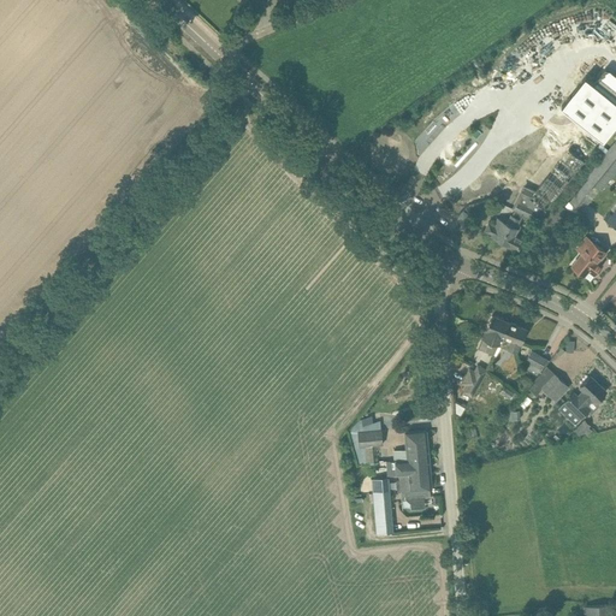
[(529,129),(579,169),(615,123),(615,102),(585,77),(561,106),(552,99),(529,129)]
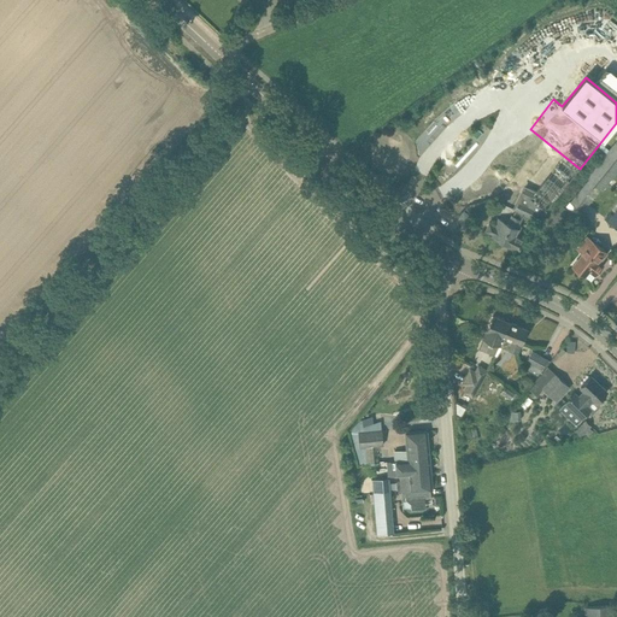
[(588,180),(570,203),(582,211),(600,188),(603,191),(616,171),(616,140),(587,178),(588,180)]
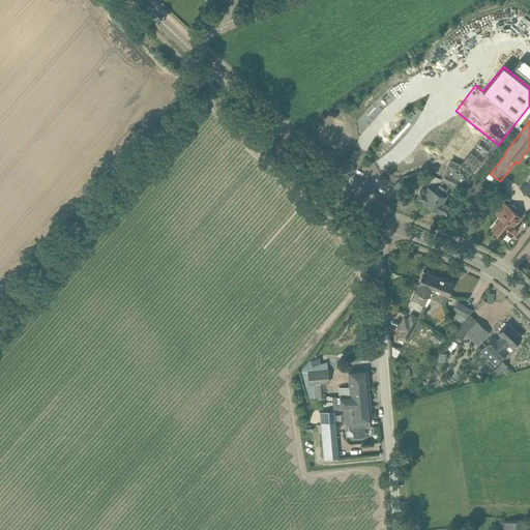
[(471,126),(465,121),(461,125),(459,123),(438,150),(450,160),(472,134),(468,130),(471,126)]
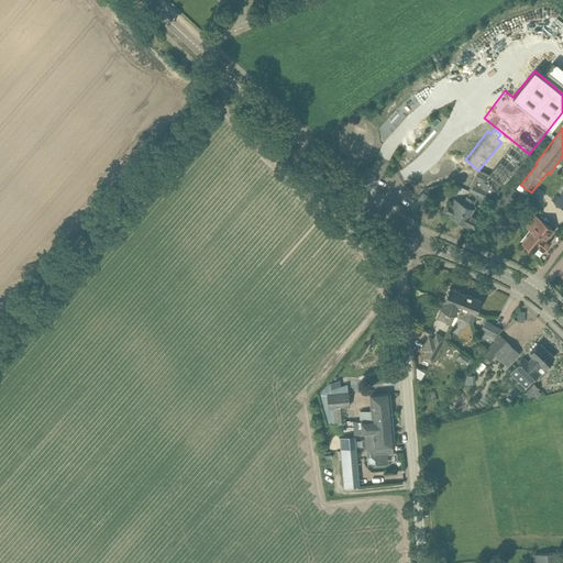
[(515,173),(499,162),(489,175),(478,170),(470,191),(471,191),(477,196),(484,198),(486,195),(487,195),(485,198),(492,200),(515,173)]
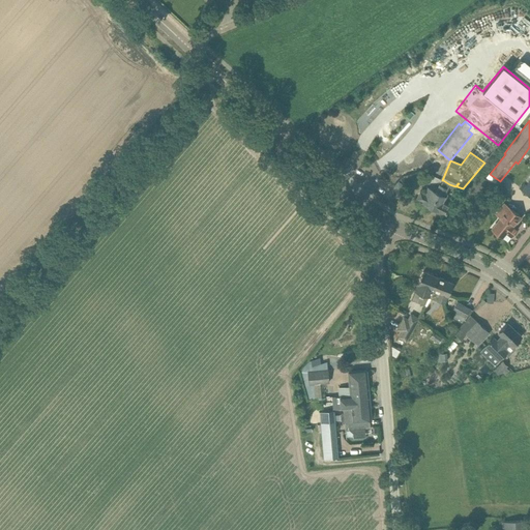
[(404,184),(399,180),(395,185),(400,189),(404,184)]
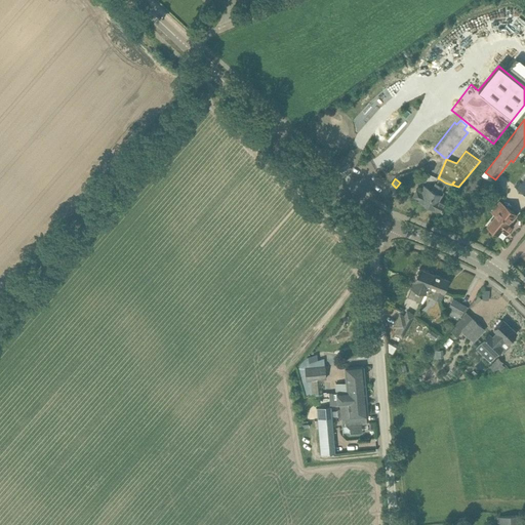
[(445,183),(439,178),(436,184),(433,190),(425,186),(417,200),(429,205),(428,207),(439,213),(441,209),(442,209),(446,202),(440,200),(444,193),(441,191),(443,188),(445,183)]
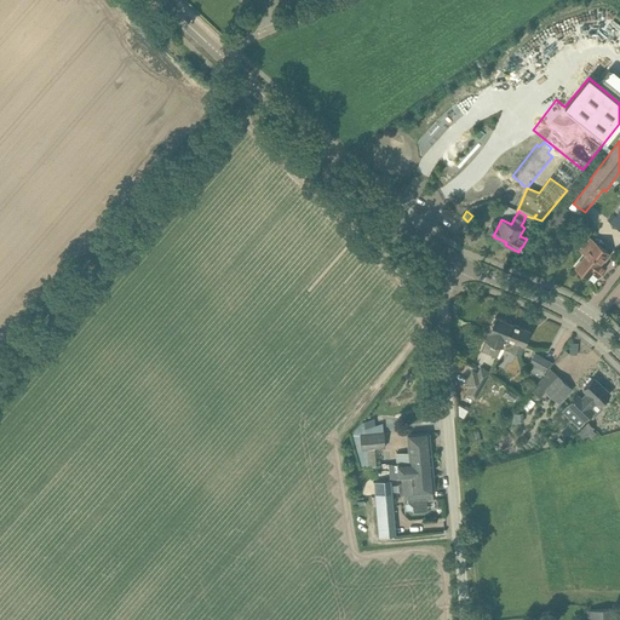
[(610,253),(590,237),(580,250),(586,254),(577,267),(589,277),(592,273),(598,276),(606,267),(602,263),(610,253)]
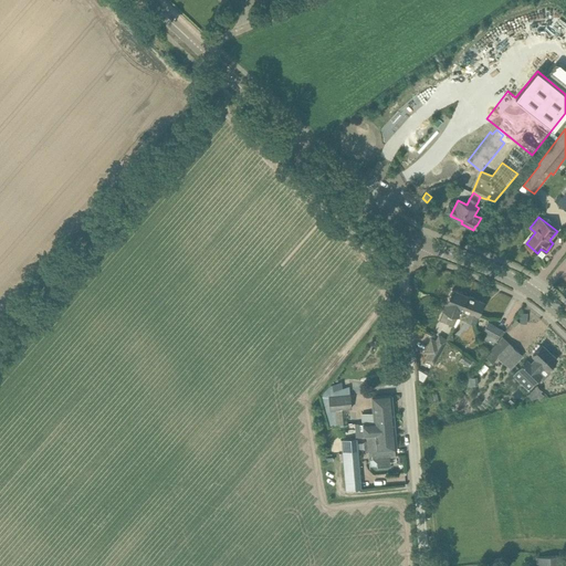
[(469,295),(452,289),(443,311),(460,317),(469,295)]
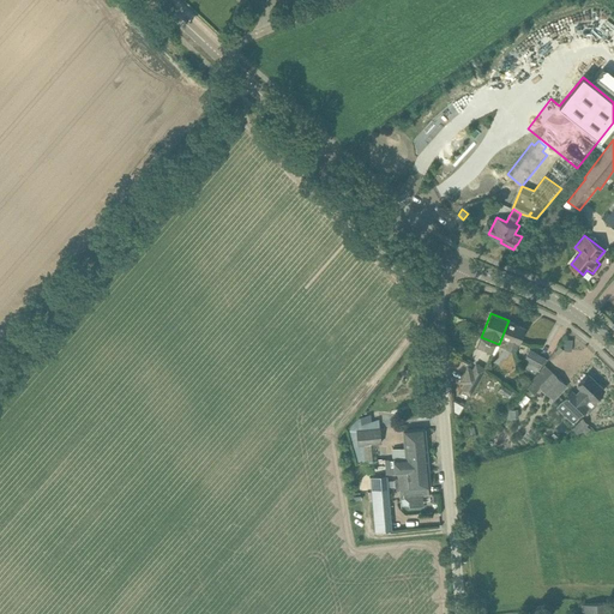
[(527,327),(509,320),(499,344),(515,351),(518,342),(521,343),(527,327)]
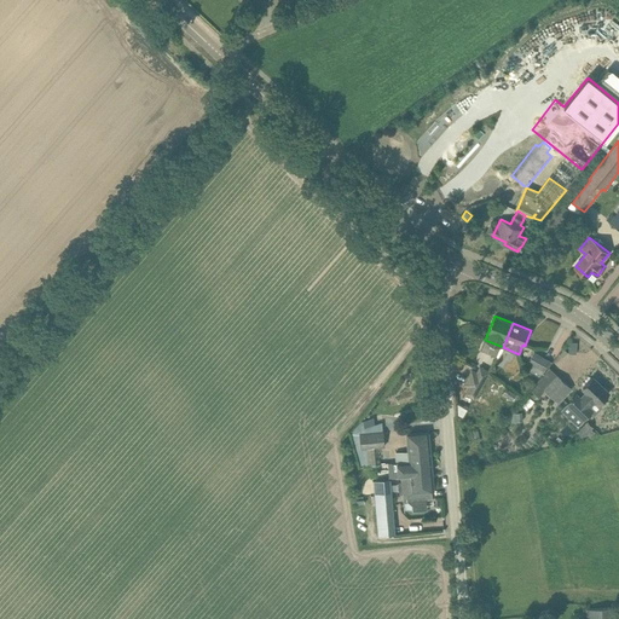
[(534,352),(528,363),(526,369),(541,376),(543,371),(544,371),(550,360),(534,352)]
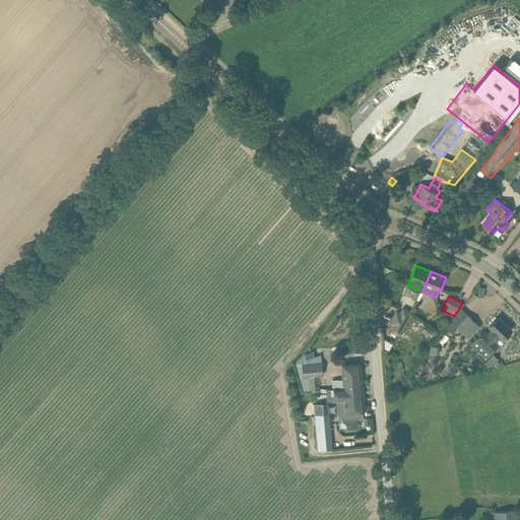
[(411,312),(403,308),(400,313),(396,311),(389,323),(393,325),(390,330),(398,335),(411,312)]
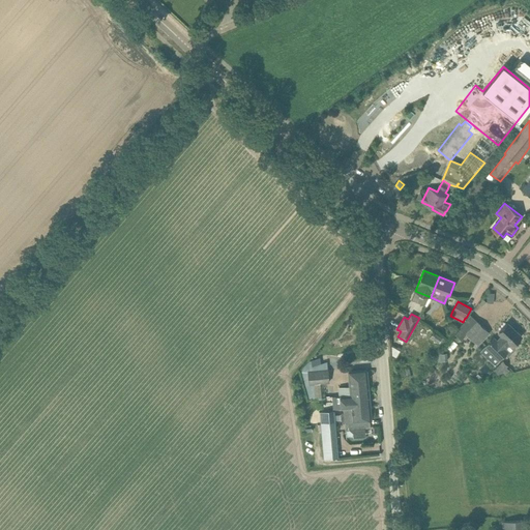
[(470,315),(460,327),(455,333),(462,341),(467,333),(479,345),(491,333),(470,315)]
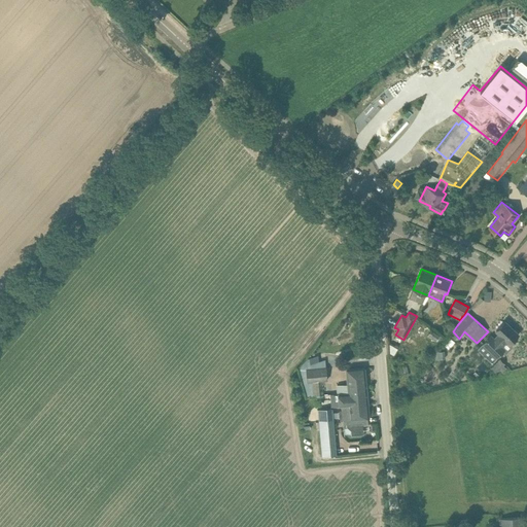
[(519,335),(505,321),(496,330),(498,332),(493,338),(491,336),(484,344),(488,348),(497,357),(503,350),(506,353),(507,351),(512,347),(512,344),(511,343),(519,335)]
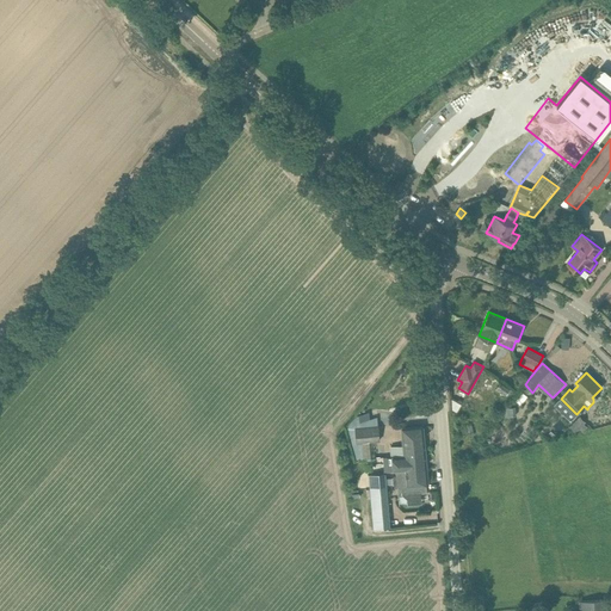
[(500,383),(497,390),(503,395),(504,394),(506,396),(511,390),(500,383)]
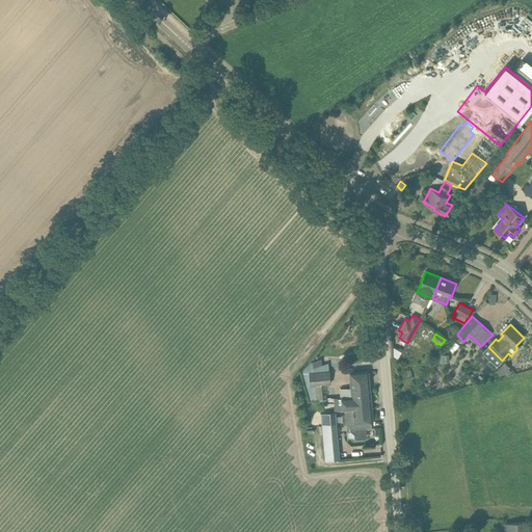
[(502,361),(493,351),(487,356),(497,366),(502,361)]
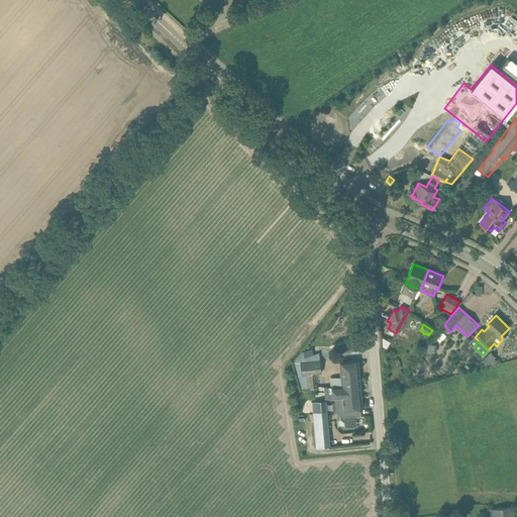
[(320,360),(293,364),(300,389),(314,388),(312,374),(321,373),(320,360)]
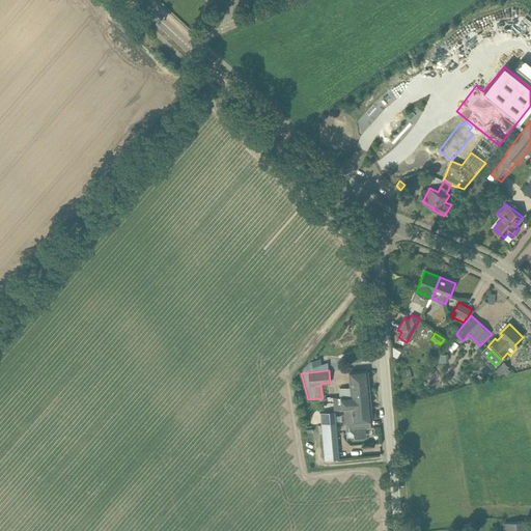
[(340,390),(340,396),(369,394),(367,370),(350,372),(351,389),(340,390)]
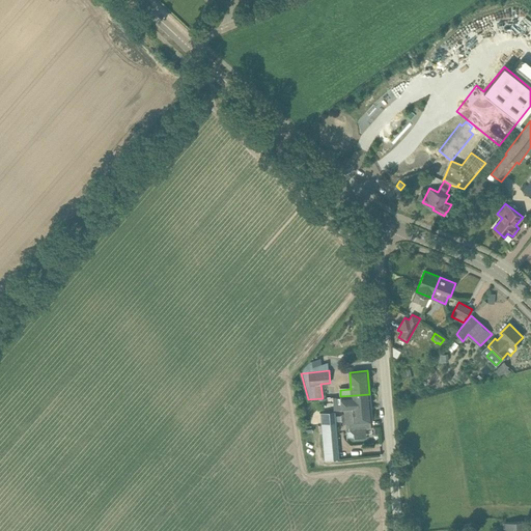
[(344,410),(370,407),(369,394),(340,396),(341,408),(344,408),(344,410)]
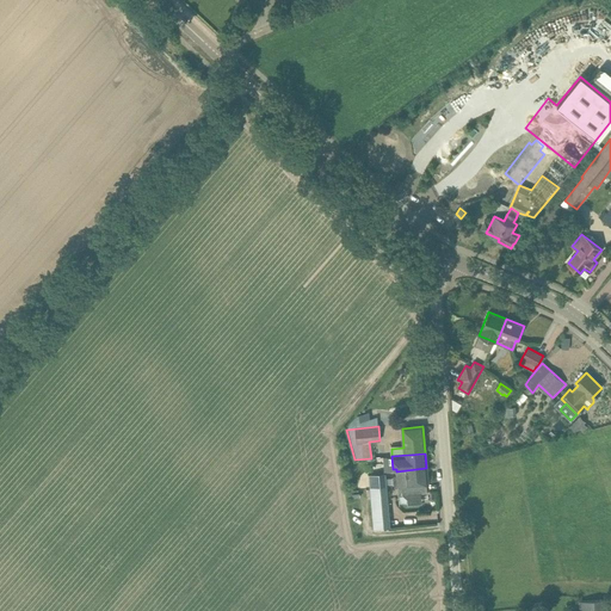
[(426,468),(396,471),(399,495),(427,493),(426,483),(429,483),(426,468)]
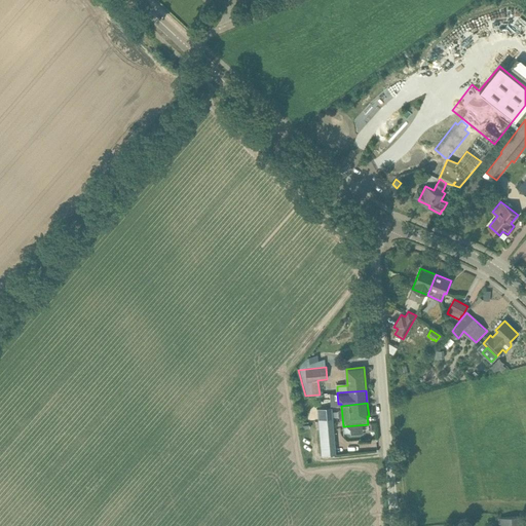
[(335,454),(332,419),(331,408),(317,409),(322,455),(335,454)]
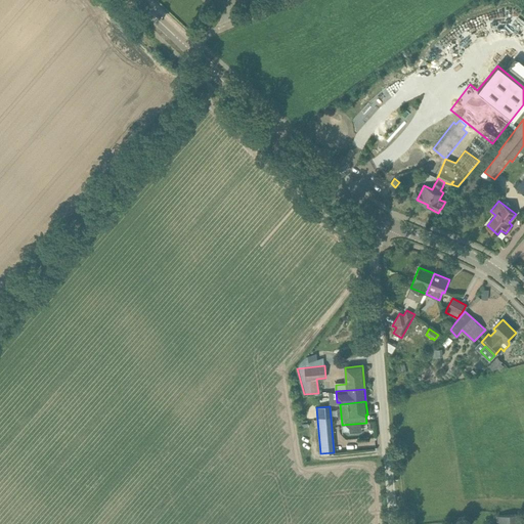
[(522,523),(521,513),(496,515),(496,523),(522,523)]
